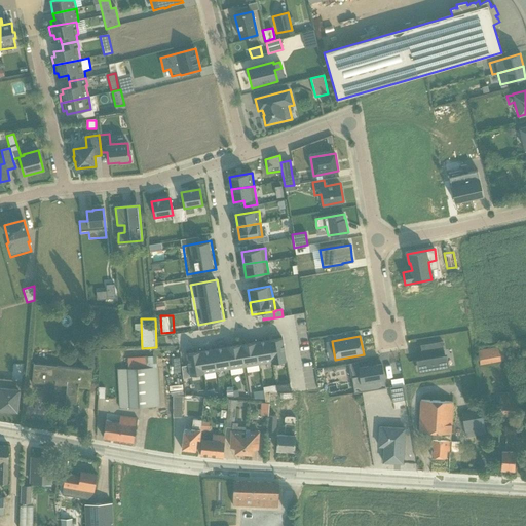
[(239,345),(186,354),(190,376),(271,363),(271,364),(286,361),(282,338),(241,345),(239,345)]
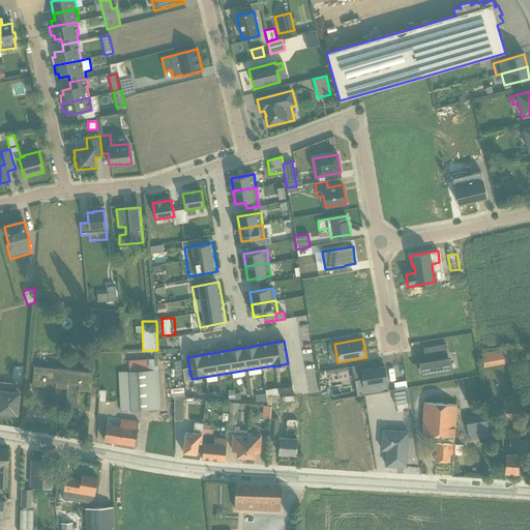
[(421,376),(451,371),(449,357),(447,358),(445,344),(423,348),(425,361),(419,362),(421,376)]
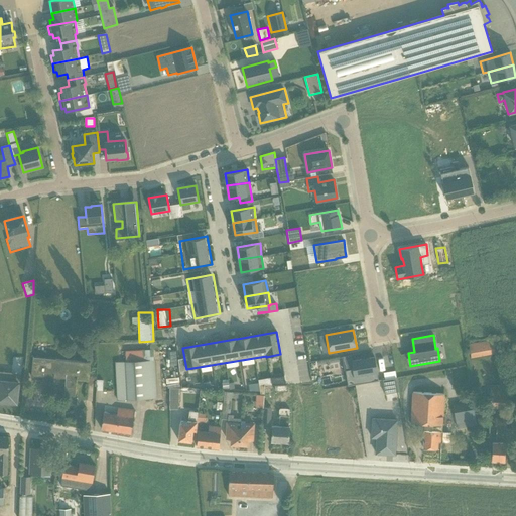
[(493,340),(469,344),(471,358),(495,354),(493,340)]
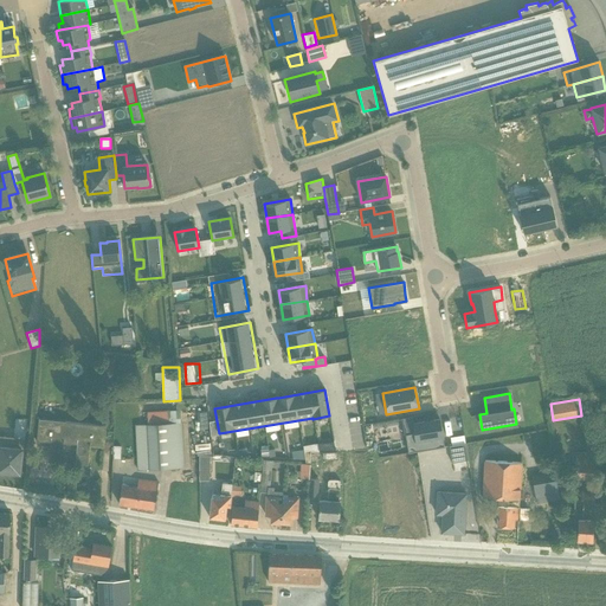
[(137,471),(184,468),(181,423),(180,423),(180,411),(147,412),(147,425),(135,426),(137,471)]
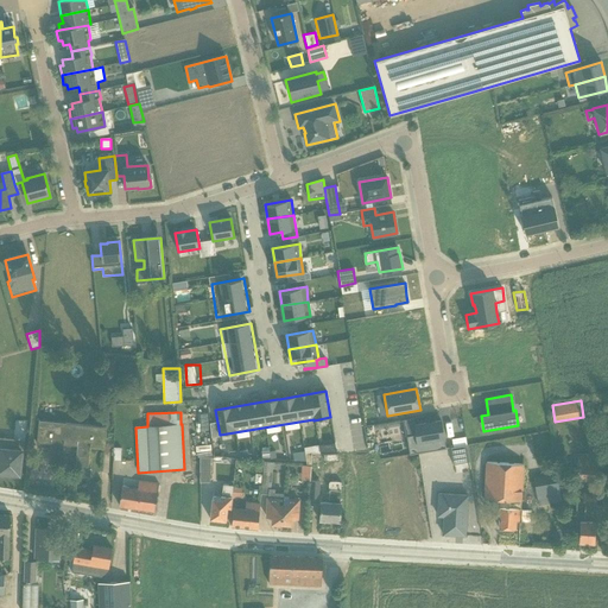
[(415,435),(406,436),(410,455),(445,449),(441,420),(415,425),(413,425),(415,435)]
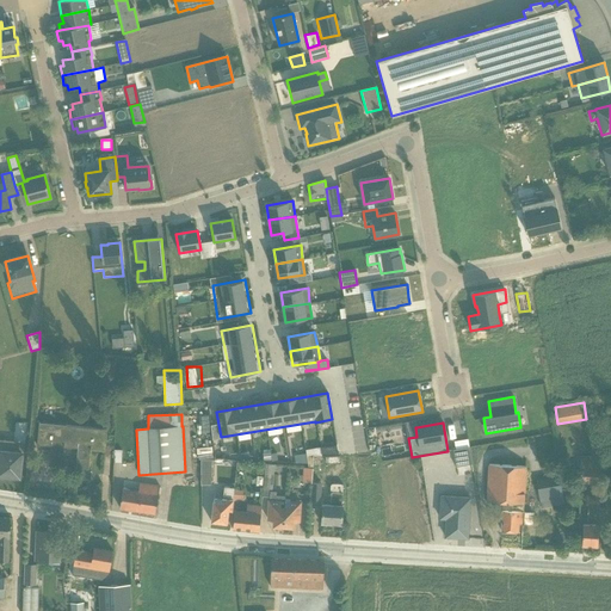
[(106,430),(38,424),(37,445),(50,446),(49,467),(62,468),(63,446),(78,448),(75,469),(88,470),(90,450),(104,451),(106,430)]
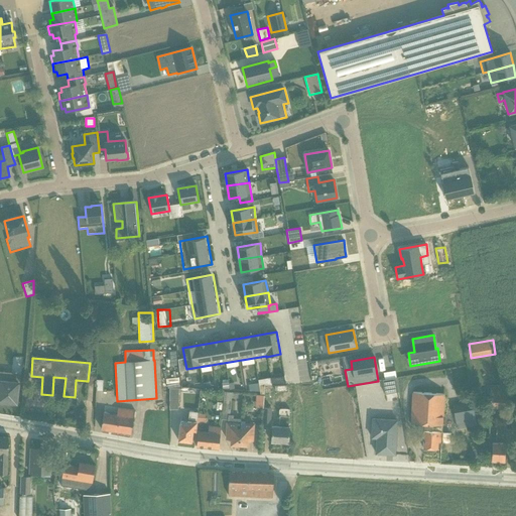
[(0,401),(16,403),(19,374),(0,371),(0,401)]
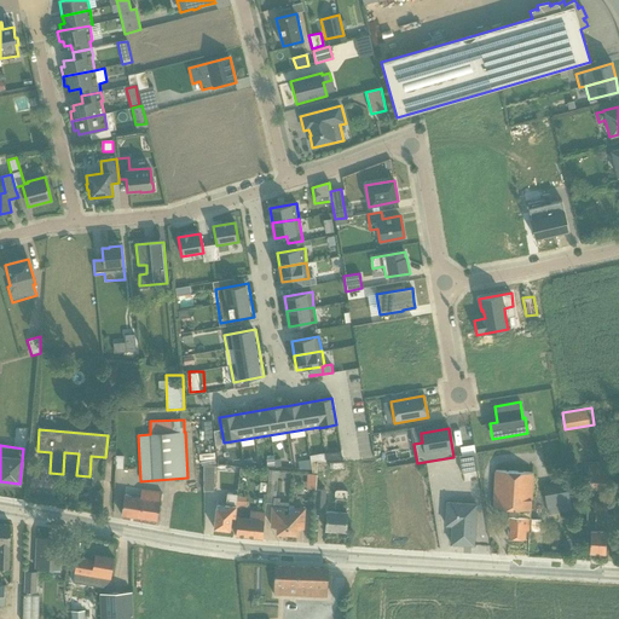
[(475,453),(458,457),(461,473),(478,470),(475,453)]
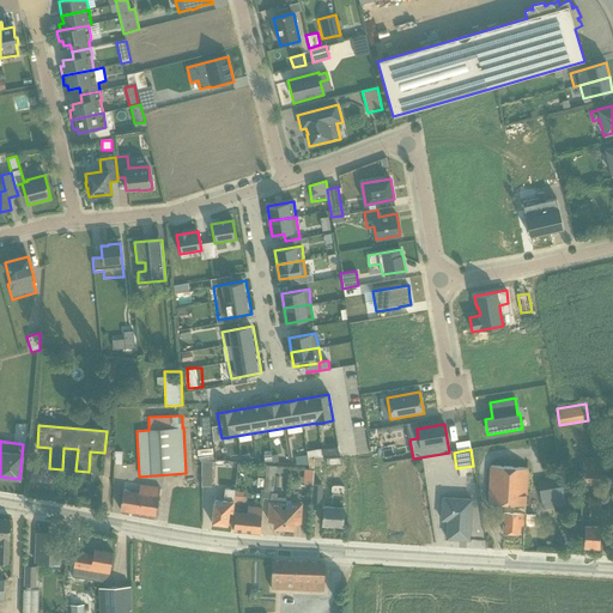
[(605,459),(582,457),(581,486),(602,487),(605,459)]
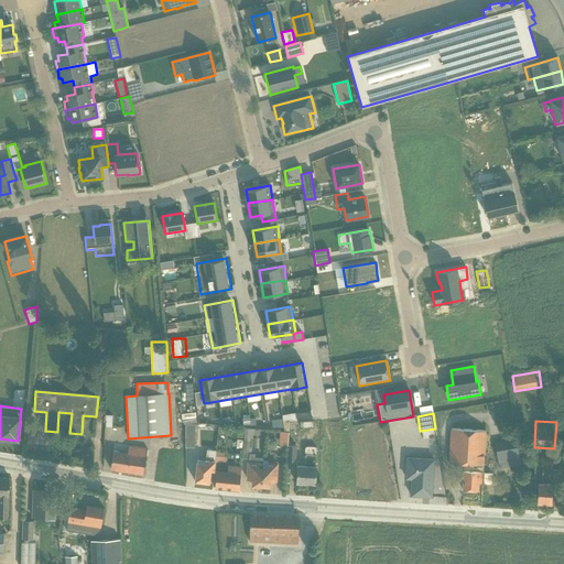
[(195,424),(185,424),(185,448),(195,448),(195,424)]
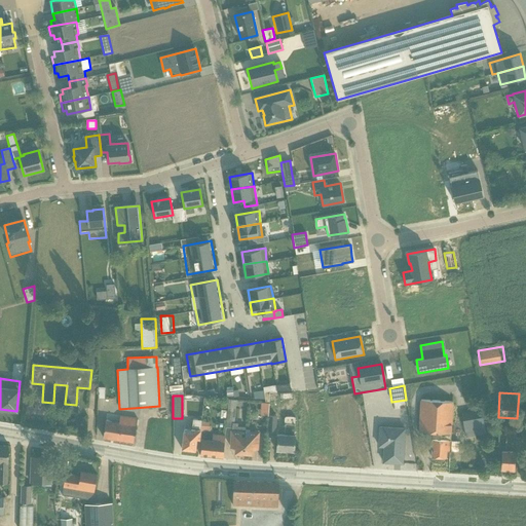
[(203,398),(194,396),(192,419),(191,431),(184,431),(181,449),(195,451),(196,441),(199,441),(203,398)]
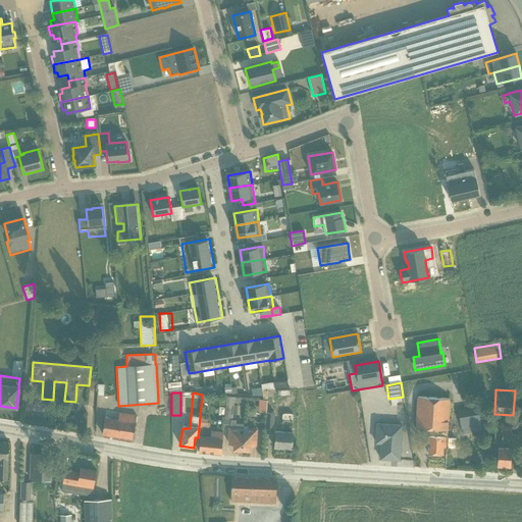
[(233,450),(242,451),(243,426),(244,424),(236,423),(236,420),(232,420),(233,397),(226,397),(224,424),(230,425),(229,427),(228,445),(233,445),(233,450)]
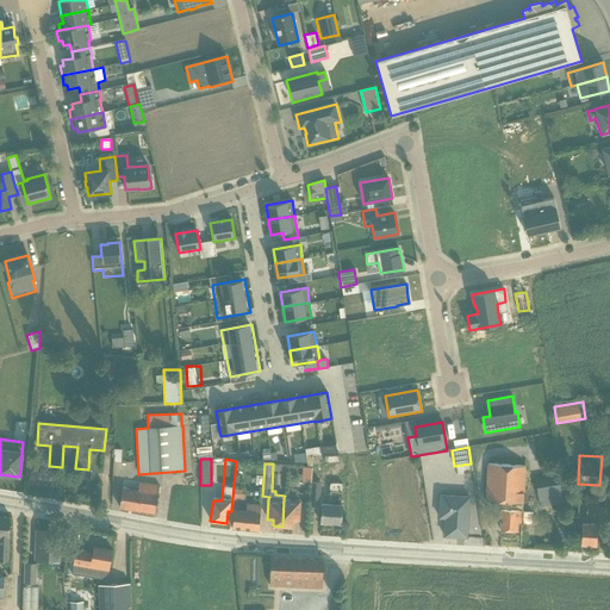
[(500,530),(517,531),(517,524),(531,524),(531,512),(523,511),(523,493),(524,493),(524,466),(487,464),(485,500),(502,502),(500,530)]
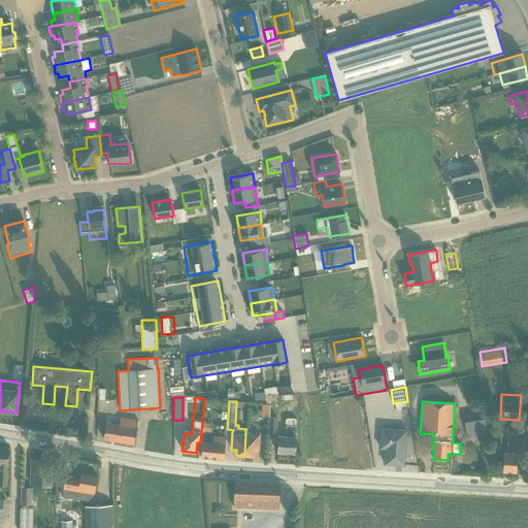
[(269,418),(270,404),(262,404),(261,417),(269,418)]
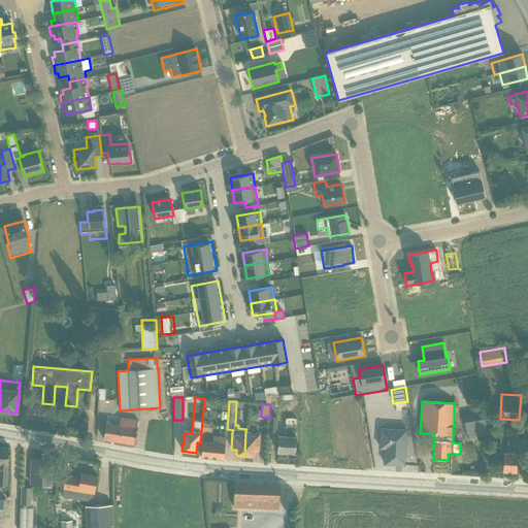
[(489,434),(484,410),(463,415),(467,438),(489,434)]
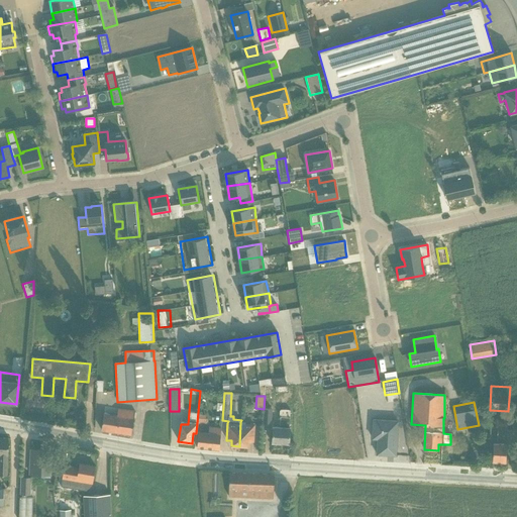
[(131,435),(134,411),(118,409),(117,415),(103,413),(101,430),(131,435)]
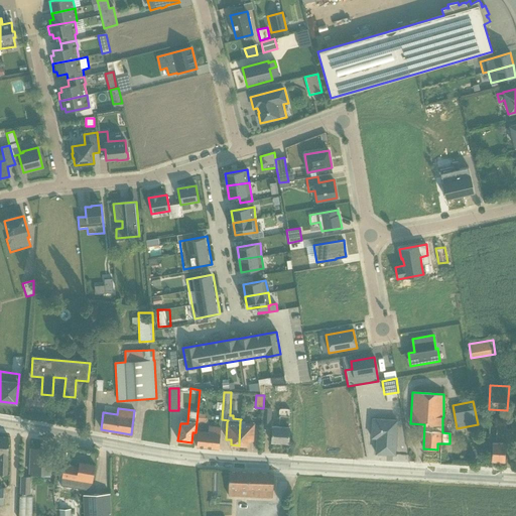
[(272,426),(272,431),(271,441),(288,442),(289,427),(290,409),(280,409),(279,426),(272,426)]
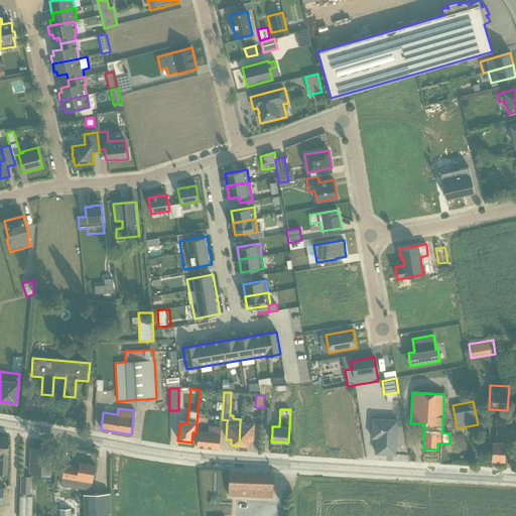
[(307,441),(313,441),(313,443),(314,443),(314,442),(327,442),(327,431),(329,431),(329,417),(327,417),(318,417),(318,422),(308,422),(308,417),(300,417),(300,443),(301,443),(301,433),(307,433),(307,441)]
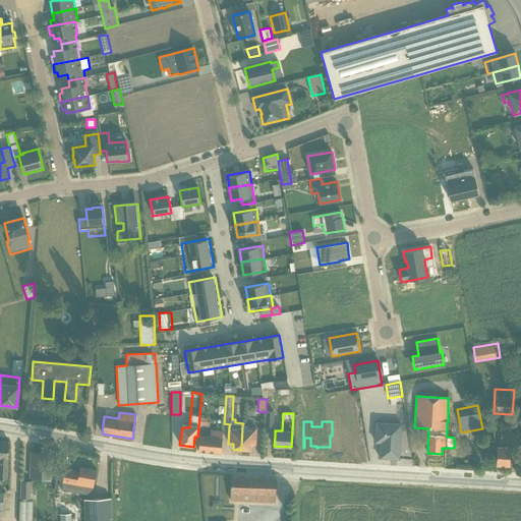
[(379,459),(399,460),(401,423),(374,422),(373,443),(379,444),(379,459)]
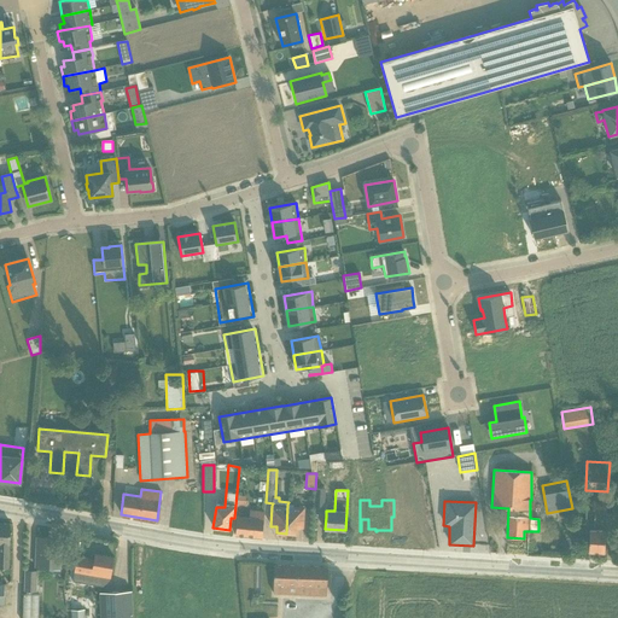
[(598,551),(604,551),(605,526),(606,513),(606,502),(596,501),(595,509),(594,509),(594,529),(589,529),(588,551),(589,551),(590,552),(596,553),(598,551)]
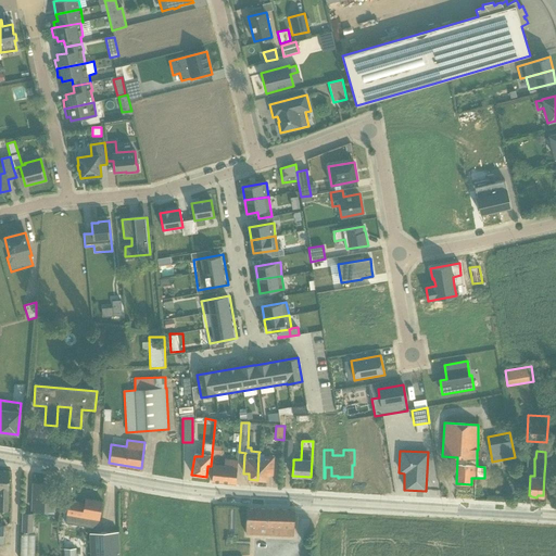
[(258,454),(257,480),(266,480),(266,475),(272,475),(273,456),(264,456),(264,455),(258,454)]
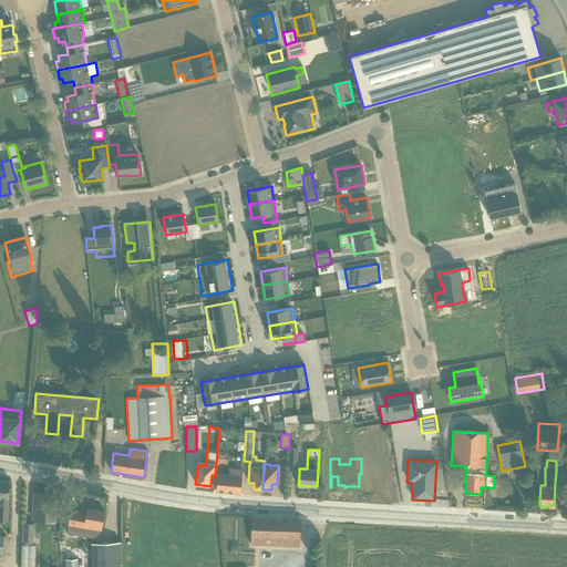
[(216,491),(240,494),(243,470),(229,467),(228,474),(217,474),(216,491)]
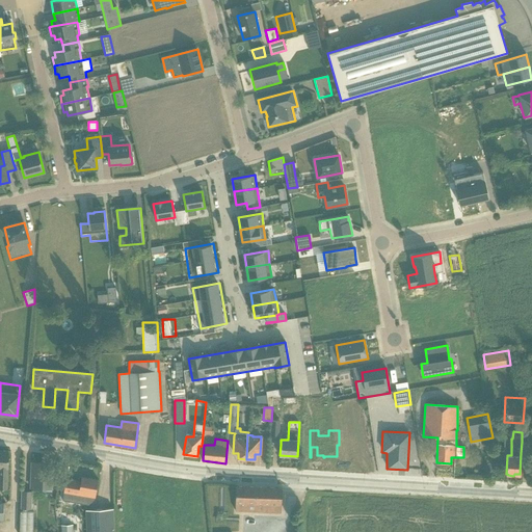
[(522,442),(521,453),(529,454),(530,443),(522,442)]
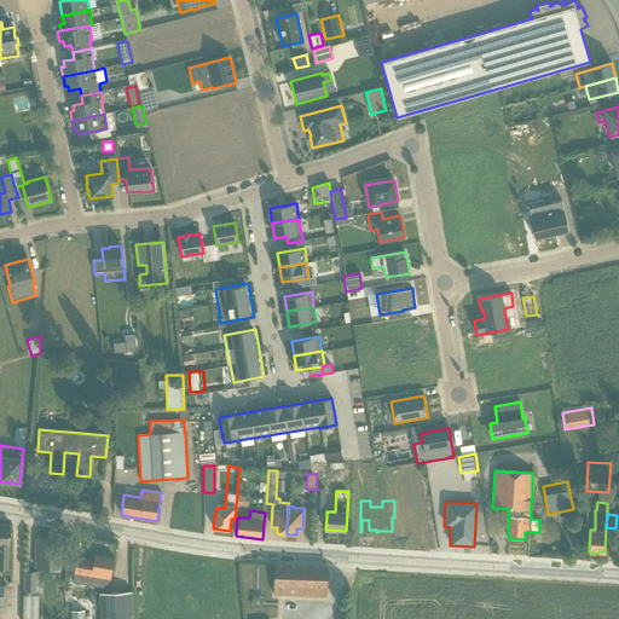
[(0,521),(0,568),(9,570),(10,522),(0,521)]
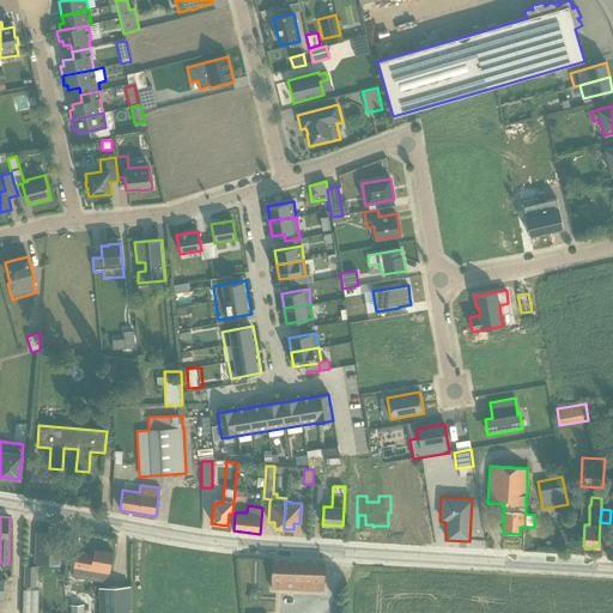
[(59,565),(59,563),(60,534),(36,533),(36,562),(49,563),(49,565),(50,566),(58,566),(59,565)]
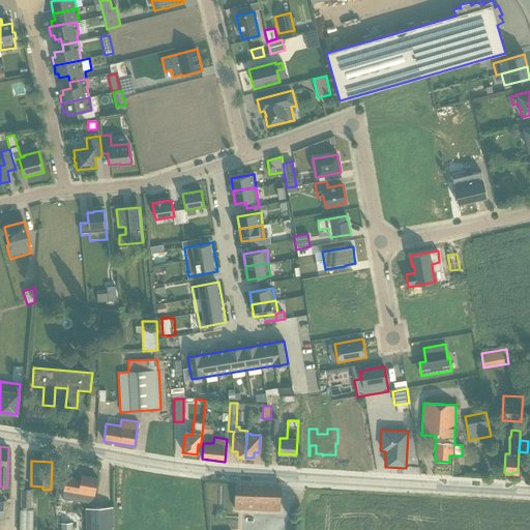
[(63,491),(62,499),(93,504),(94,496),(97,478),(81,475),(80,480),(65,477),(63,491)]
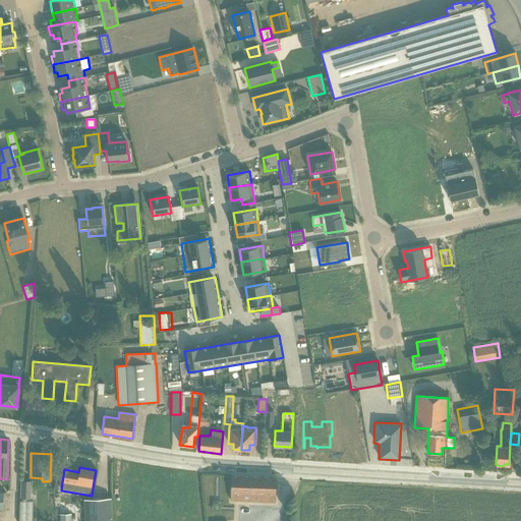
[(275,502),(276,488),(276,478),(231,476),(230,486),(230,501),(245,501),(275,502)]
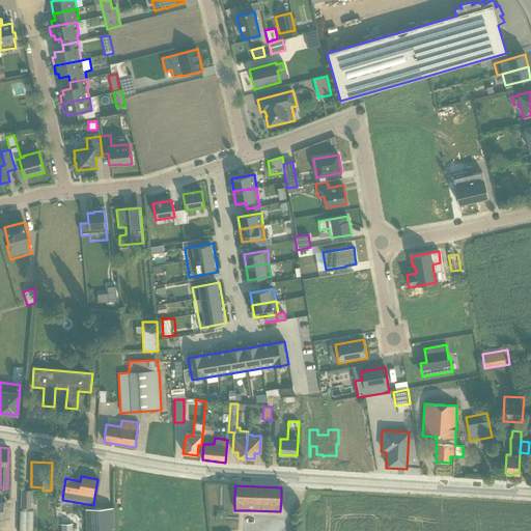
[(31,492),(22,491),(22,507),(30,507),(31,492)]
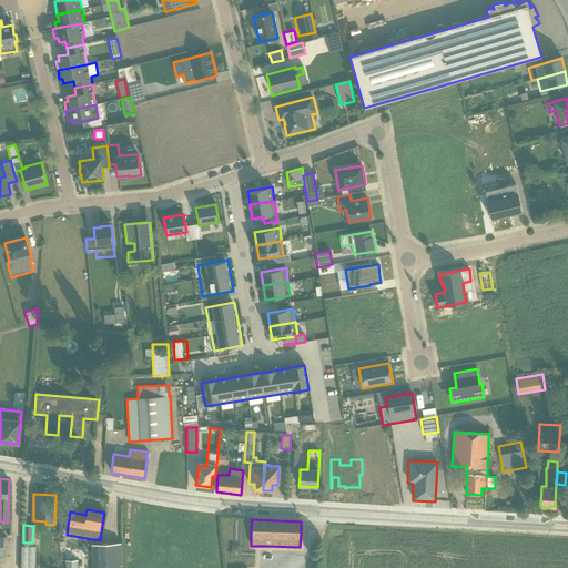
[(121,567),(120,543),(91,544),(92,567),(121,567)]
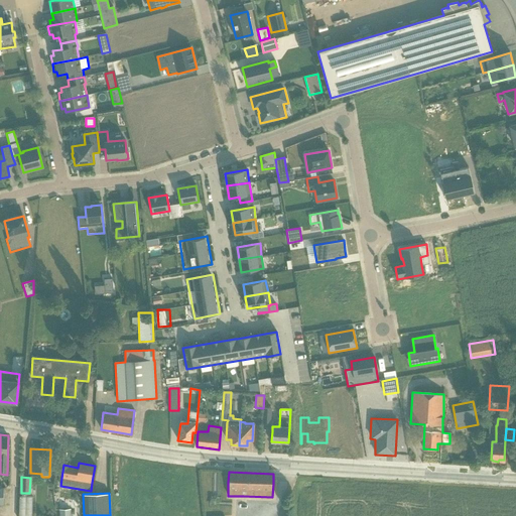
[(19,496),(18,515),(31,515),(32,497),(19,496)]
